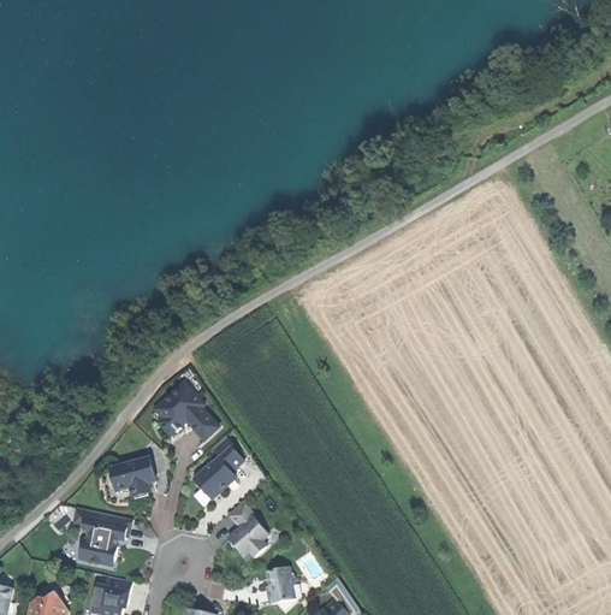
[(158,423),(168,435),(175,430),(176,431),(178,430),(181,427),(179,425),(190,415),(196,423),(193,426),(203,438),(218,426),(201,406),(203,403),(195,394),(193,396),(182,383),(170,394),(171,395),(160,406),(167,414),(162,419),(158,423)]
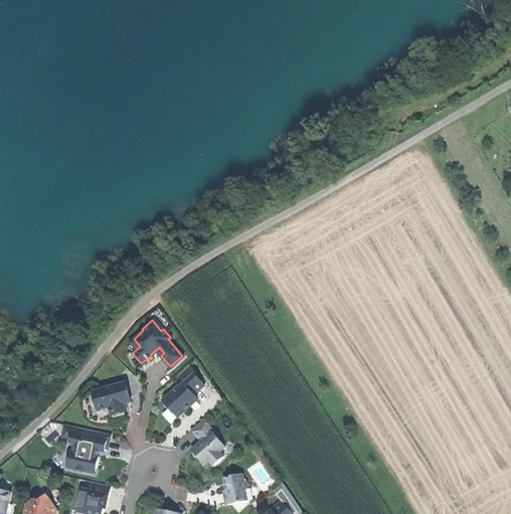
[(130,342),(136,350),(140,346),(134,339),(130,342)]
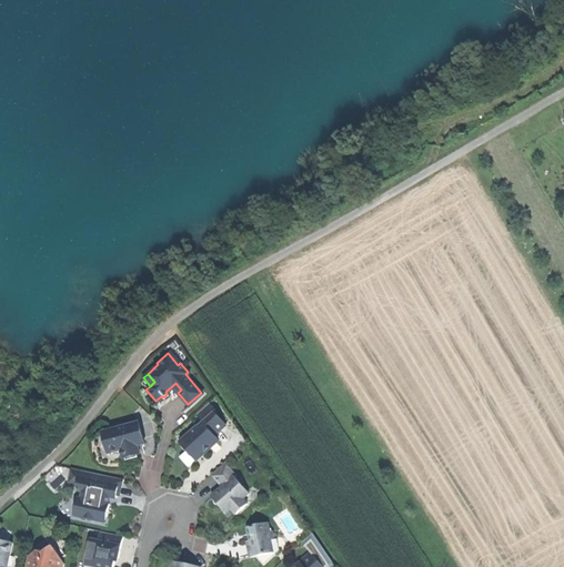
[(185,449),(194,459),(210,446),(208,444),(215,437),(212,433),(224,423),(214,412),(217,411),(208,401),(195,412),(202,421),(179,441),(185,449)]
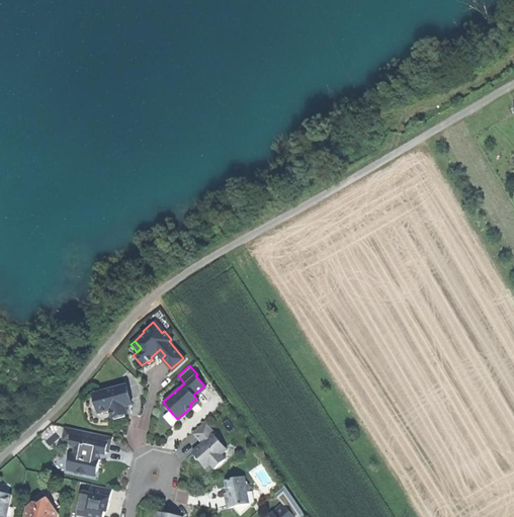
[(124,384),(92,393),(97,412),(109,409),(110,417),(117,415),(126,413),(123,405),(130,403),(124,384)]
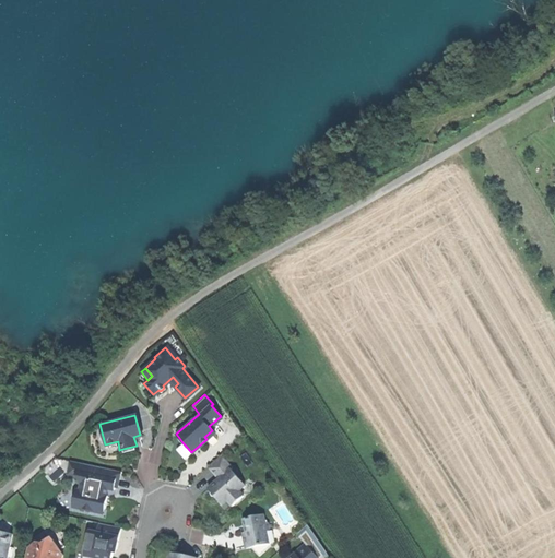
[(184,459),(191,452),(182,442),(175,449),(179,453),(184,459)]
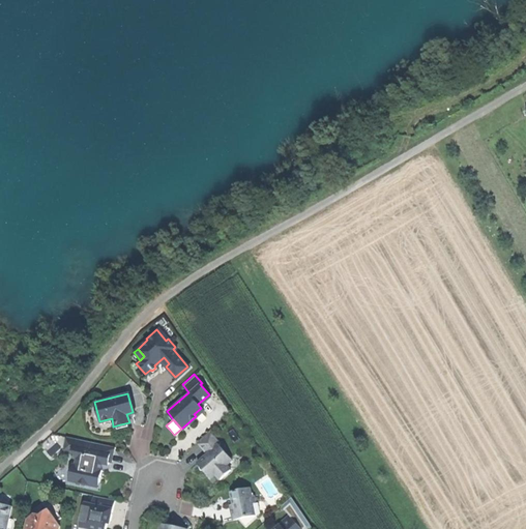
[(208,430),(196,441),(207,454),(204,457),(201,457),(196,461),(196,464),(202,465),(202,470),(205,473),(209,477),(214,473),(218,478),(229,469),(225,464),(231,459),(229,457),(217,444),(220,442),(208,430)]
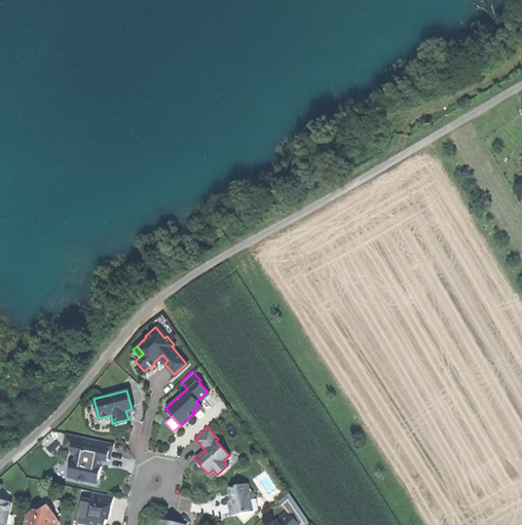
[(75,464),(67,470),(66,477),(89,481),(97,477),(98,472),(100,465),(97,464),(98,458),(103,459),(106,444),(108,444),(108,441),(64,433),(61,445),(70,447),(74,454),(73,459),(75,464)]
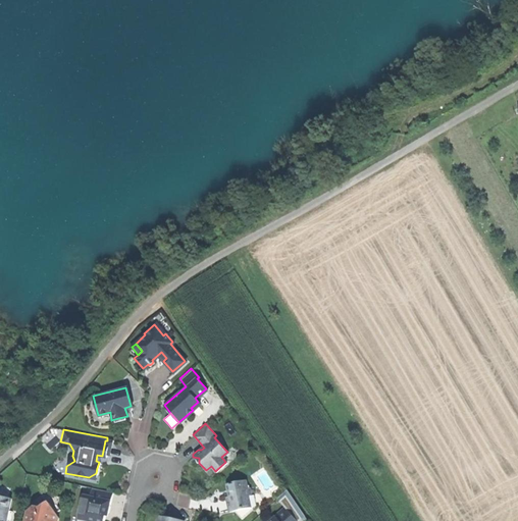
[(111,441),(107,440),(105,440),(102,456),(108,457),(111,441)]
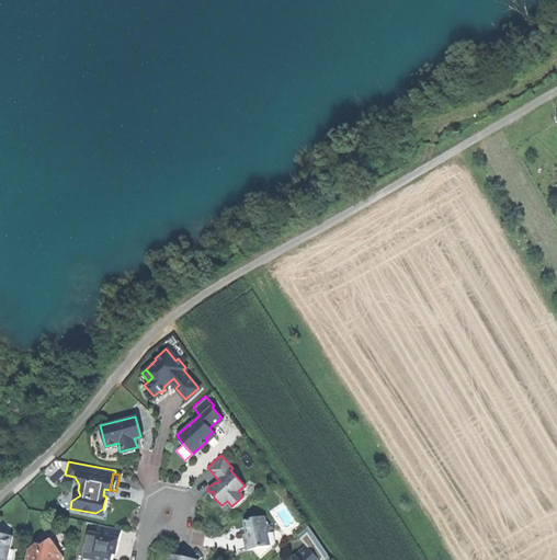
[(249,477),(242,483),(245,486),(238,491),(242,496),(243,498),(257,486),(249,477)]
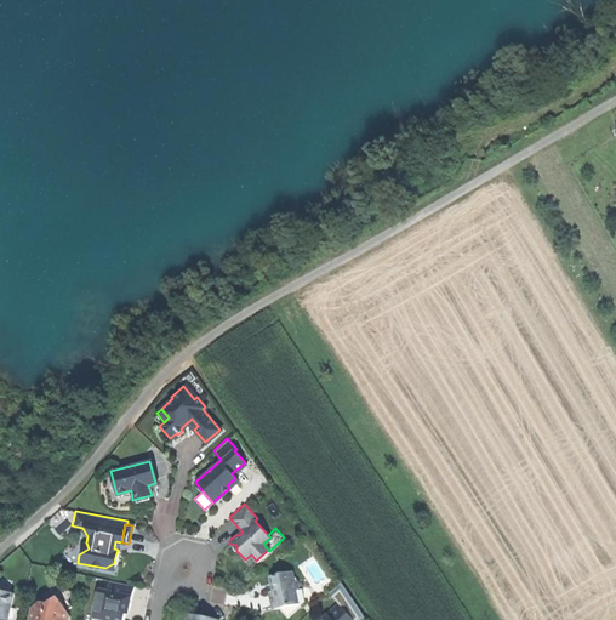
[(268,599),(271,608),(278,607),(297,603),(295,592),(292,590),(297,589),(297,585),(296,580),(292,580),(291,572),(267,576),(268,582),(271,584),(273,591),(267,591),(268,599)]
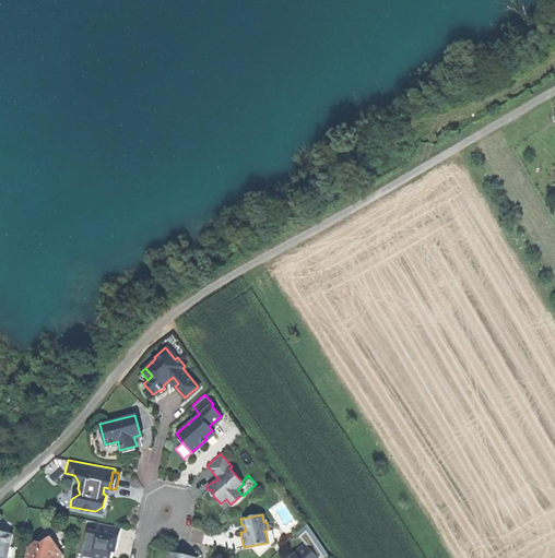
[(87,530),(82,551),(97,555),(96,557),(109,557),(110,557),(114,553),(116,543),(119,526),(97,522),(95,531),(87,530)]
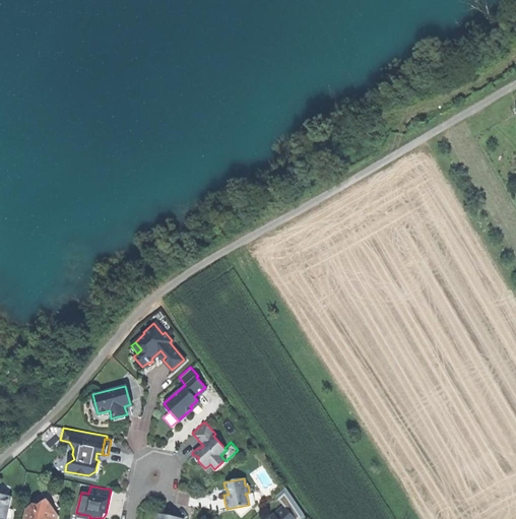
[(253,490),(249,490),(249,493),(245,494),(247,496),(249,505),(233,508),(240,516),(255,500),(253,490)]
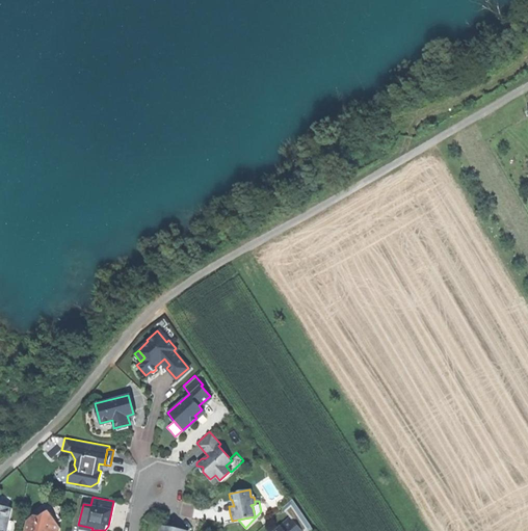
[(31,511),(33,516),(35,521),(49,512),(55,523),(60,520),(57,513),(58,506),(55,505),(54,508),(44,503),(31,511)]
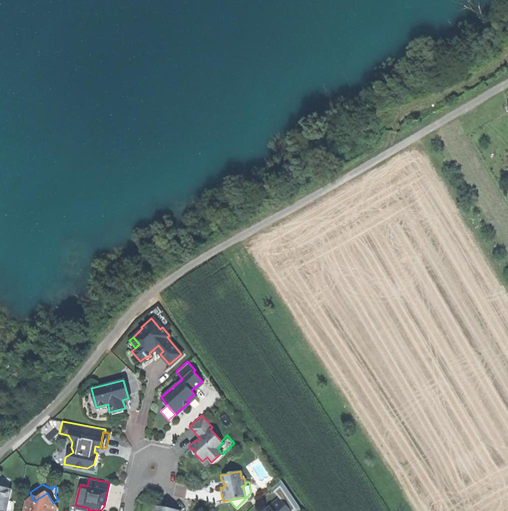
[(0,510),(4,510),(5,509),(2,509),(4,500),(7,500),(9,488),(0,486),(0,510)]
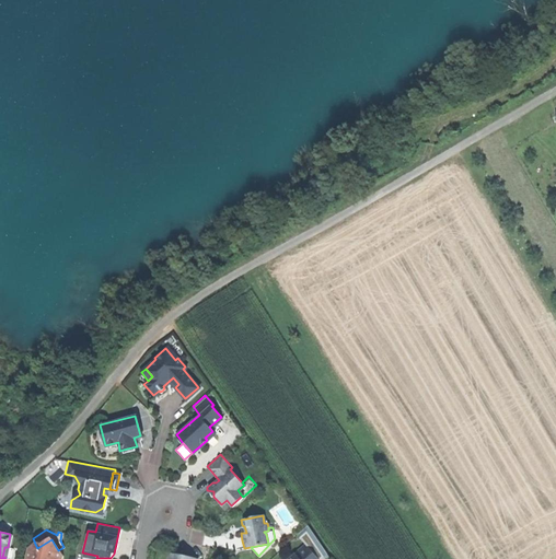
[(60,558),(61,556),(58,550),(51,539),(37,548),(35,544),(27,548),(25,558),(60,558)]
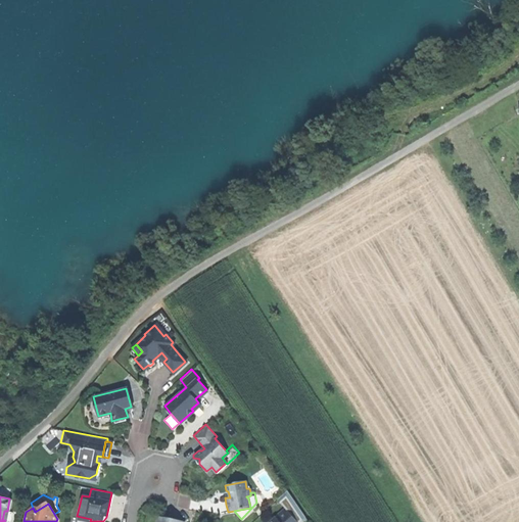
[(296,521),(284,508),(268,521),(296,521)]
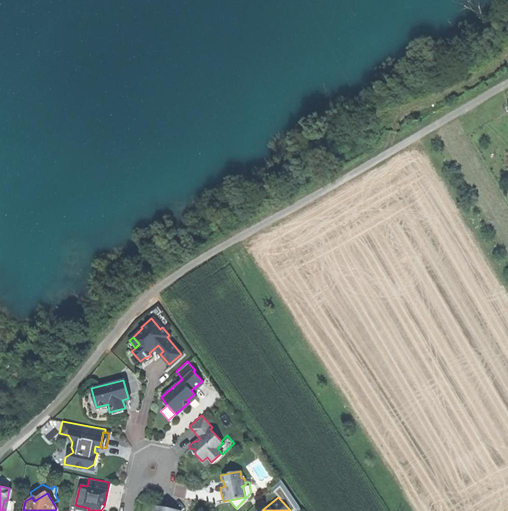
All buildings are outlined.
